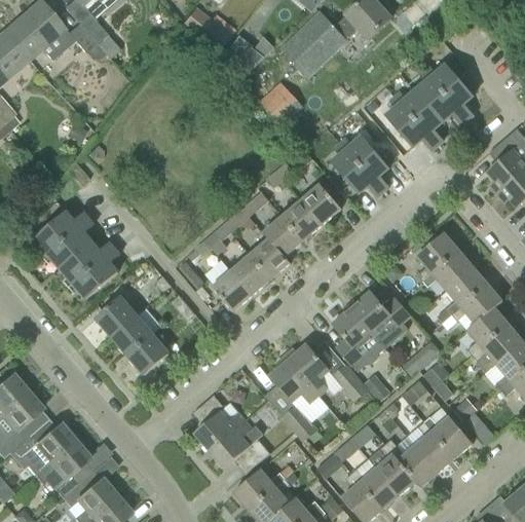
[(50,60),(74,40),(39,0),(23,14),(24,14),(3,32),(27,59),(40,48),(50,60)]
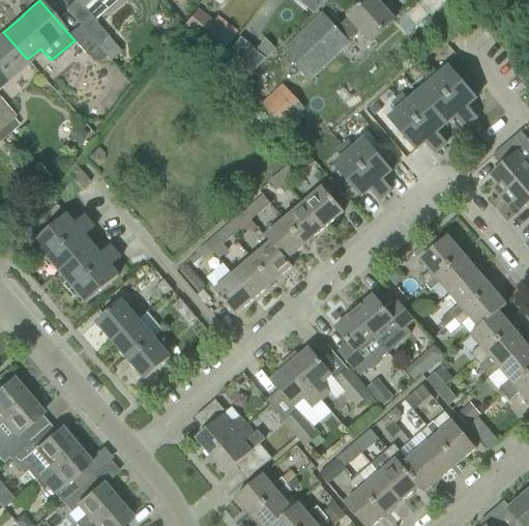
[(78,0),(89,13),(78,24),(95,45),(108,34),(96,21),(121,0),(78,0)]
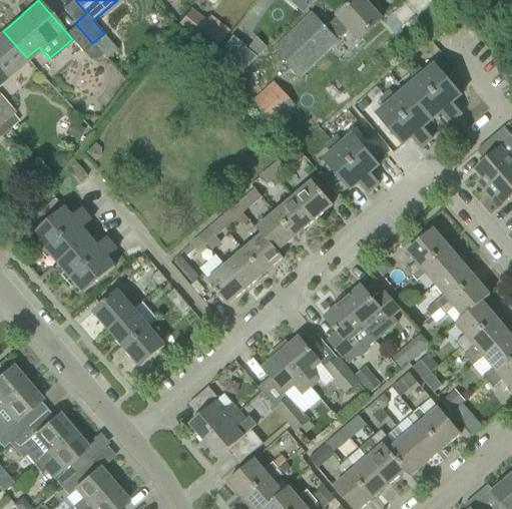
[(381,17),(366,0),(352,0),(337,13),(338,14),(326,25),(313,9),(275,46),(298,73),(349,27),(359,37),(381,17)]
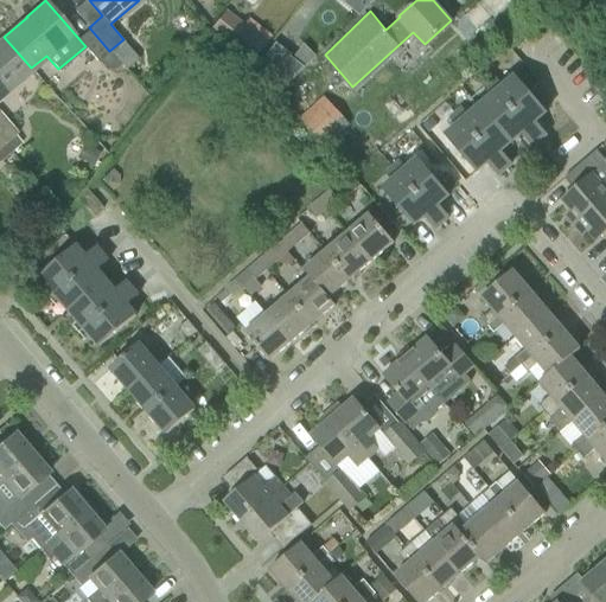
[(249,62),(266,40),(224,7),(208,29),(249,62)]
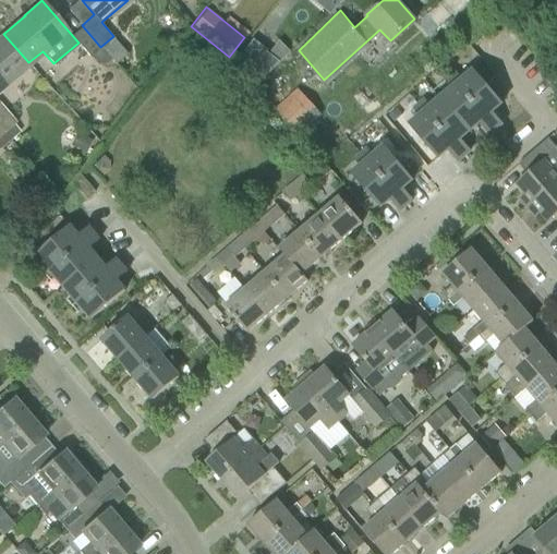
[(100,47),(82,25),(71,35),(89,56),(91,56),(100,47)]
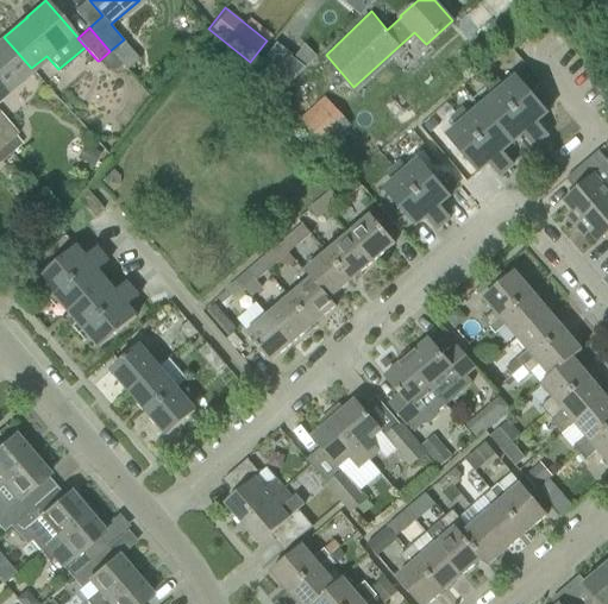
[(0,95),(31,68),(4,37),(0,41),(0,95)]
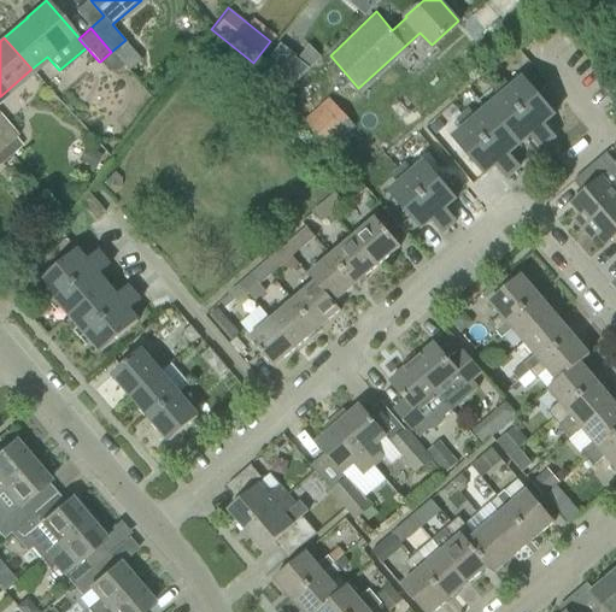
[(309,66),(277,41),(257,69),(285,90),(309,66)]
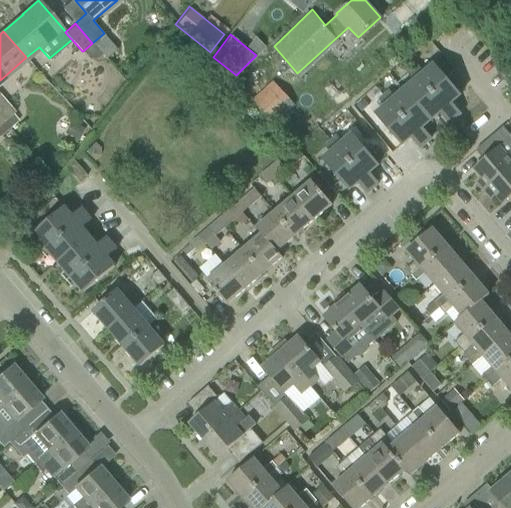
[(92,43),(83,51),(88,57),(96,57),(101,52),(92,43)]
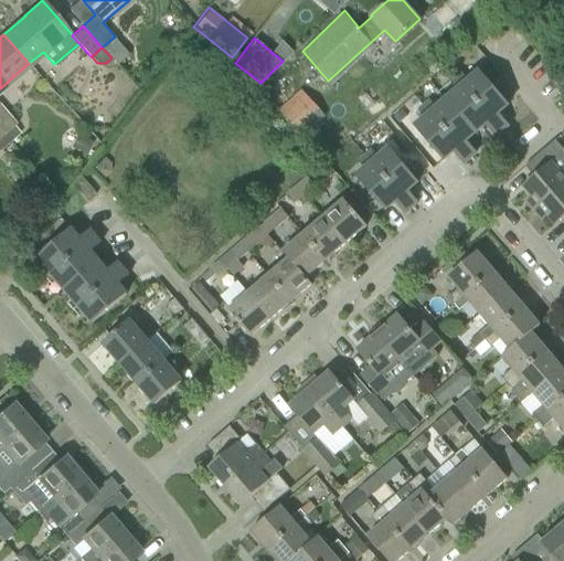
[(461,70),(456,75),(491,116),(493,119),(500,114),(497,110),(508,102),(479,69),(468,77),(461,70)]
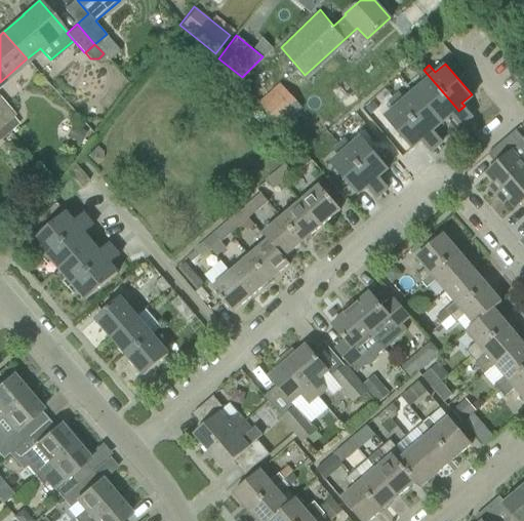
[(424,80),(414,88),(441,121),(450,113),(453,116),(458,111),(456,108),(424,70),(418,74),(424,80)]
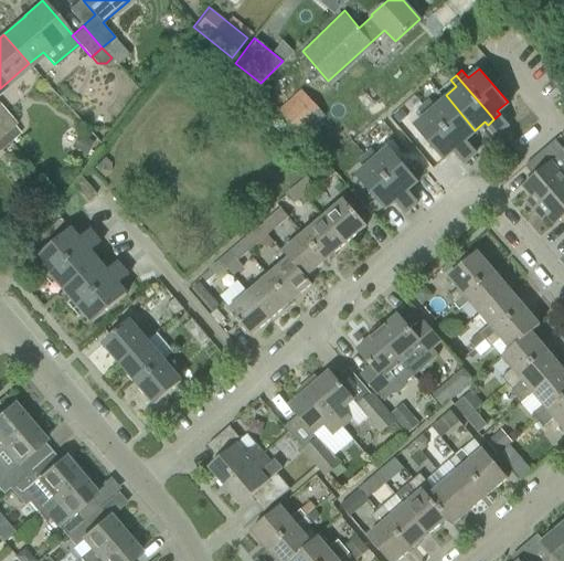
[(297,138),(325,113),(301,87),(274,113),(297,138)]
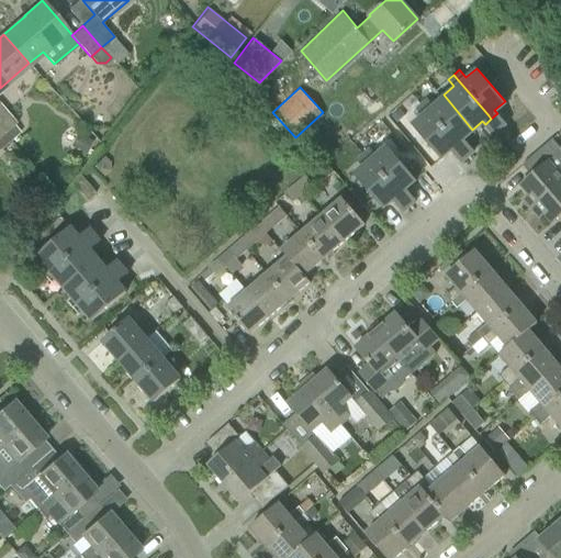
[(427,97),(422,101),(457,143),(459,146),(466,141),(462,137),(472,130),(444,95),(434,104),(427,97)]
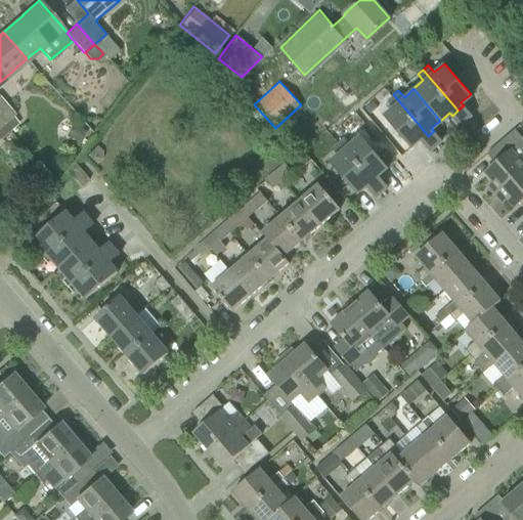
[(428,136),(426,133),(393,94),(387,98),(393,105),(383,115),(409,146),(420,138),(422,141),(428,136)]
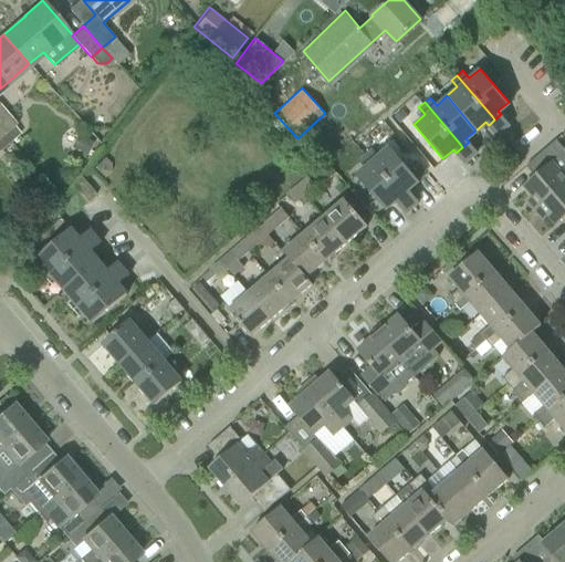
[(13,124),(16,122),(0,104),(0,128),(3,133),(13,124)]
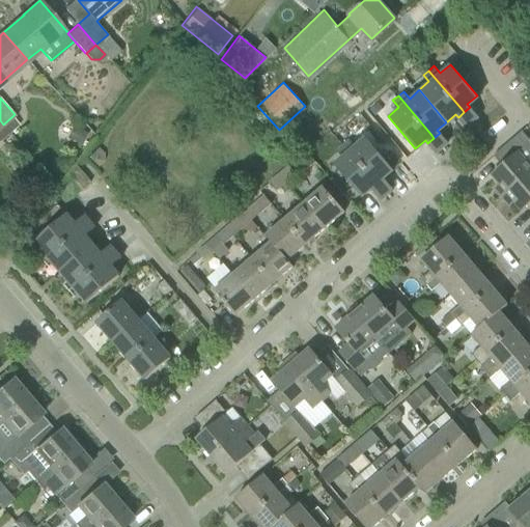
[(471,120),(473,118),(477,115),(470,107),(464,112),(471,120)]
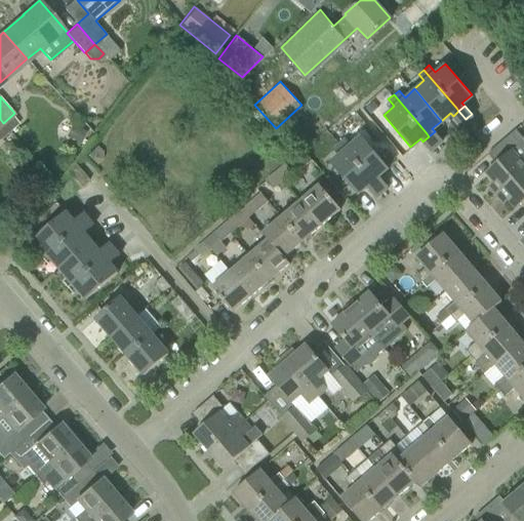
[(466,119),(458,111),(453,116),(459,124),(466,119)]
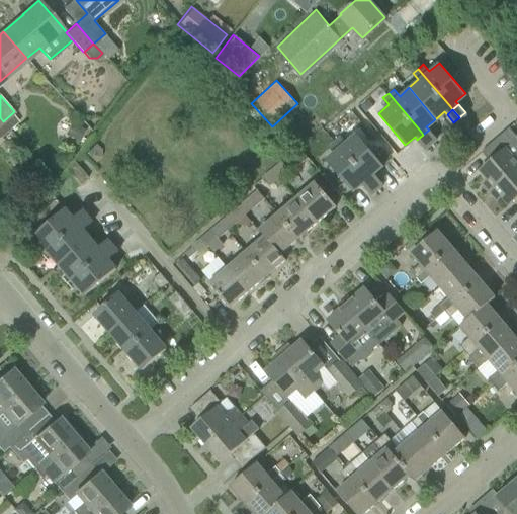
[(18,119),(12,113),(3,121),(9,127),(18,119)]
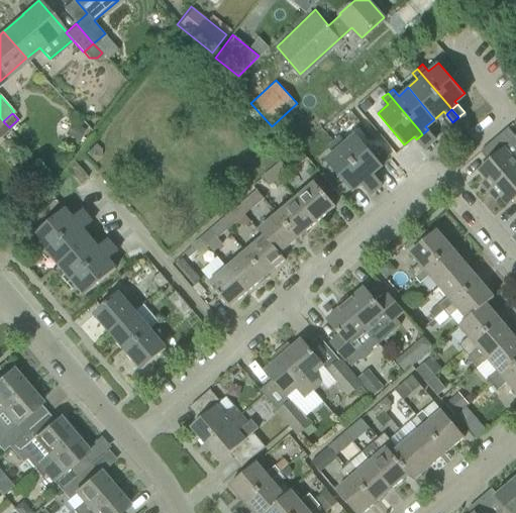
[(0,134),(9,127),(3,121),(0,123),(0,134)]
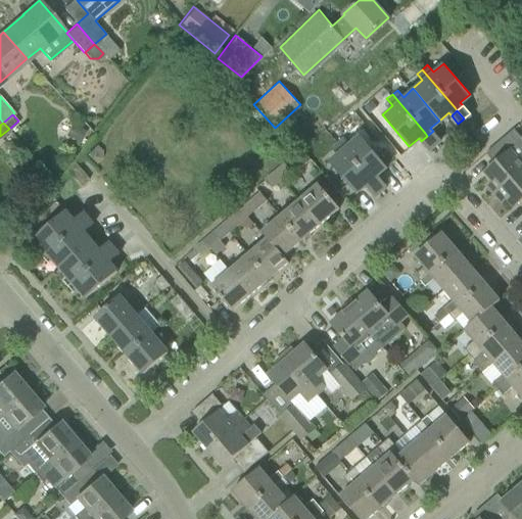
[(85,130),(76,125),(69,136),(80,141),(85,130)]
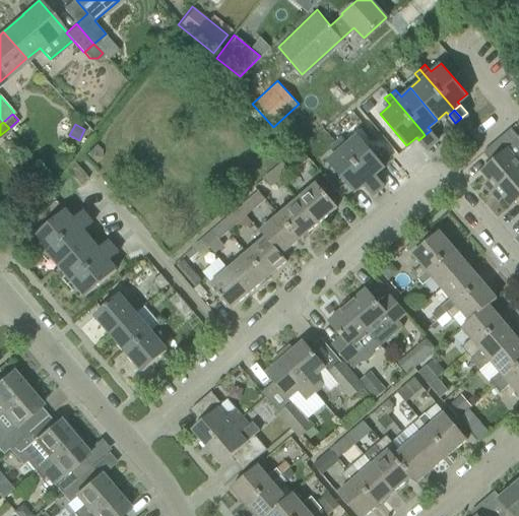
[(511,126),(482,150),(491,160),(480,169),(488,178),(483,181),(492,191),(518,167),(518,136),(511,127),(511,126)]
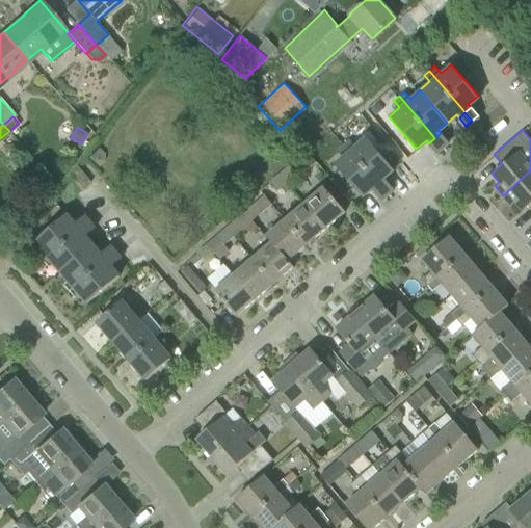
[(442,147),(443,146),(448,141),(441,133),(434,138),(442,147)]
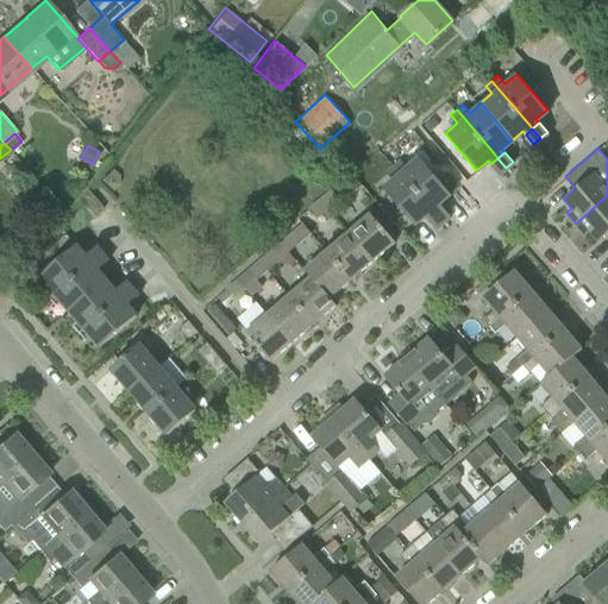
[(400,158),(393,164),(432,208),(436,212),(442,206),(438,202),(450,193),(419,156),(407,165),(400,158)]
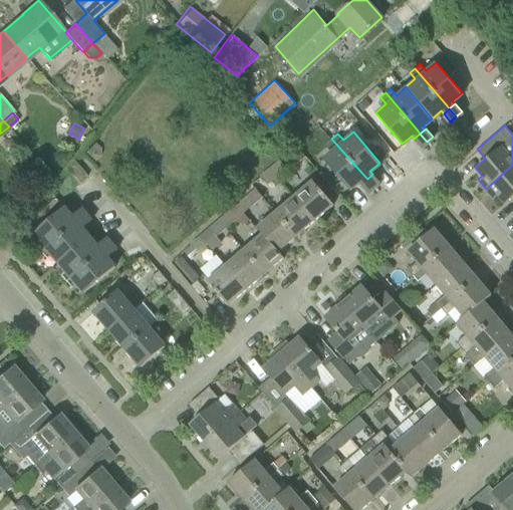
[(421,147),(427,142),(420,134),(414,139),(421,147)]
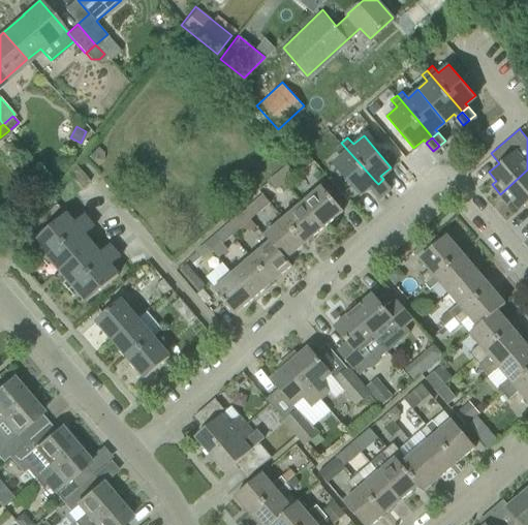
[(378,184),(375,181),(341,143),(335,148),(341,155),(333,162),(360,194),(369,186),(372,189),(378,184)]
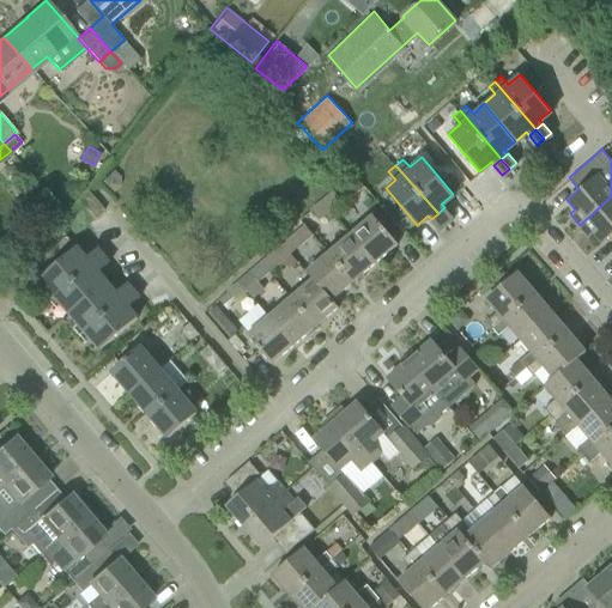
[(363,184),(353,172),(340,183),(346,190),(355,192),(363,184)]
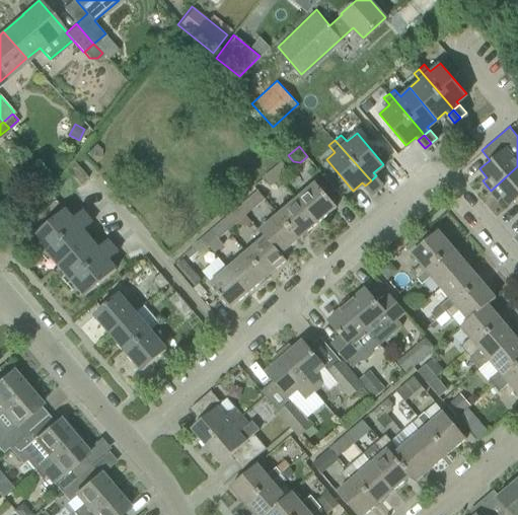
[(80,182),(87,176),(73,160),(67,166),(80,182)]
